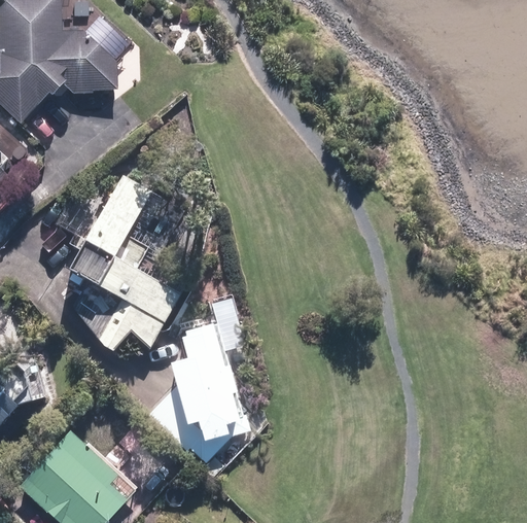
[(0,7),(0,102),(21,120),(48,90),(51,93),(63,79),(60,76),(63,73),(64,73),(65,83),(72,83),(72,89),(117,86),(116,62),(112,58),(126,43),(99,18),(84,33),(83,32),(61,32),(60,0),(12,0),(12,7),(0,7)]
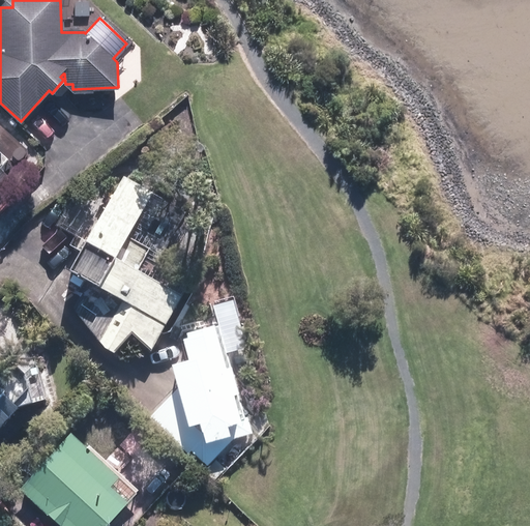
[(152,191),(124,175),(69,272),(89,283),(76,308),(101,345),(114,352),(133,331),(151,348),(179,296),(136,272),(149,249),(127,236),(152,191)]
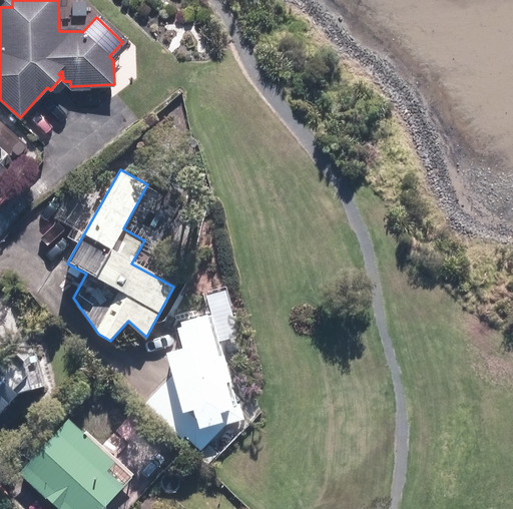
[(235,419),(204,316),(174,325),(182,350),(165,355),(170,375),(145,402),(178,436),(183,434),(198,449),(225,422),(235,419)]
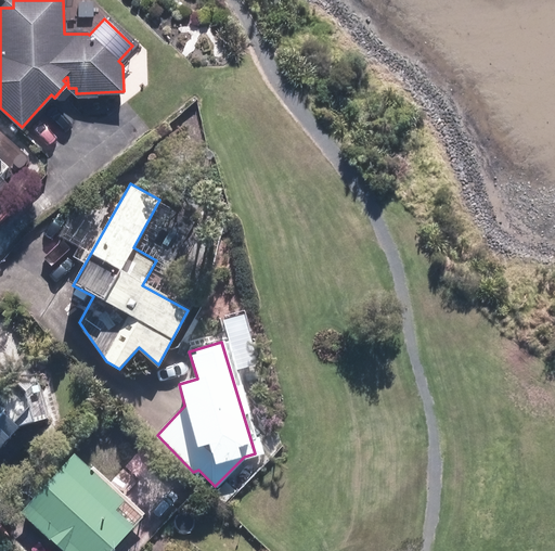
[(0,447),(16,431),(0,415),(0,447)]
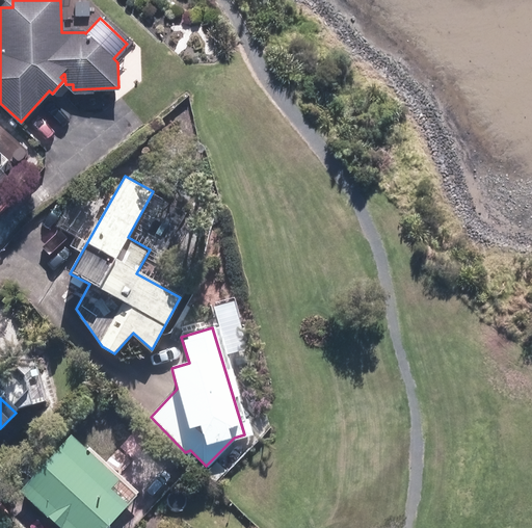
[(105,527),(135,497),(70,437),(20,491),(60,527),(105,527)]
